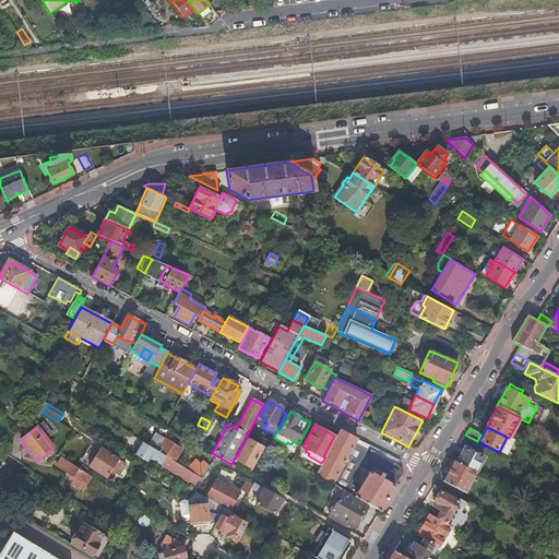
[(357,438),(341,429),(339,432),(325,458),(321,463),(316,475),(332,484),(345,491),(380,511),(402,476),(400,466),(401,461),(369,444),(368,447),(367,450),(355,442),(356,440),(357,438)]
